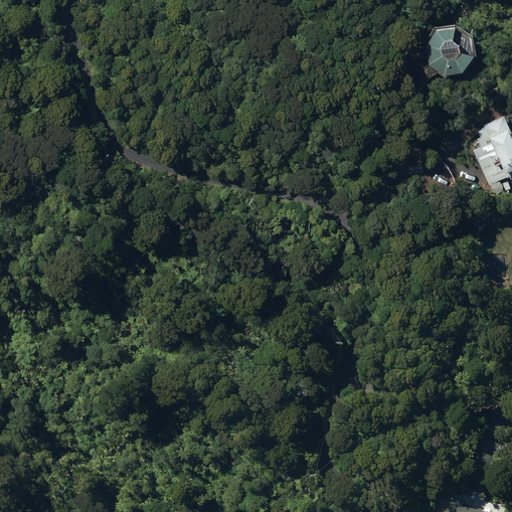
[(456,25),(438,29),(427,45),(431,63),(447,73),(465,70),(476,54),(476,53),(462,50),(461,43),(454,37),(456,25)]
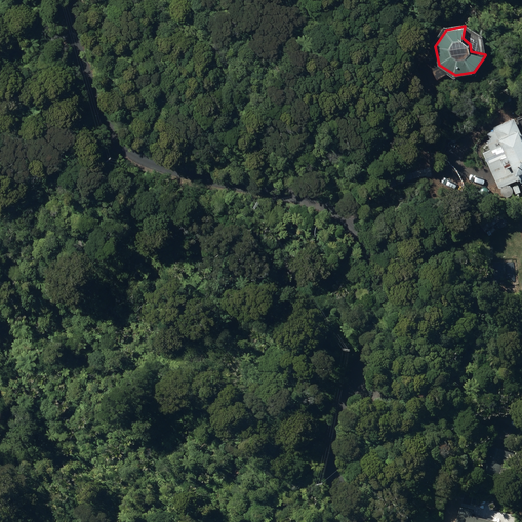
[(483,154),(498,189),(518,179),(520,184),(521,182),(521,132),(520,134),(513,118),(492,127),(494,130),(488,133),(490,141),(487,142),(490,151),(483,154)]
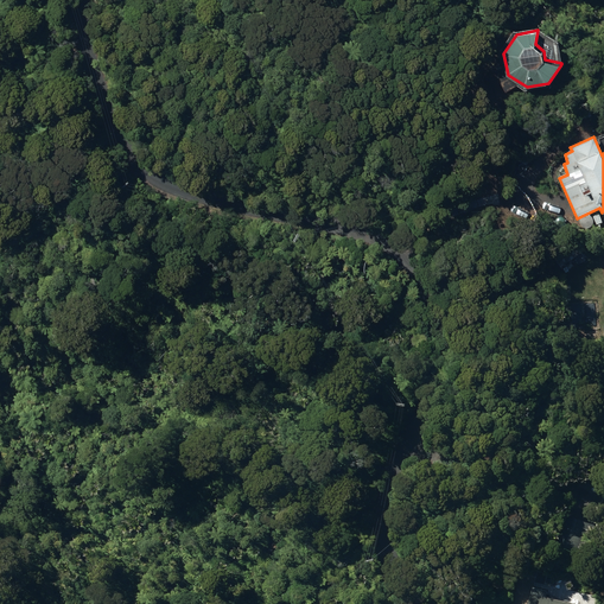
[(565,603),(544,598),(545,593),(531,590),(527,603),(565,603)]
